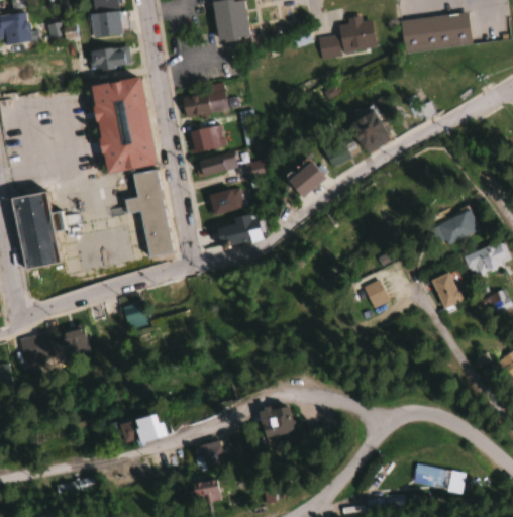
[(120,9),(119,0),(92,0),(93,10),(120,9)]
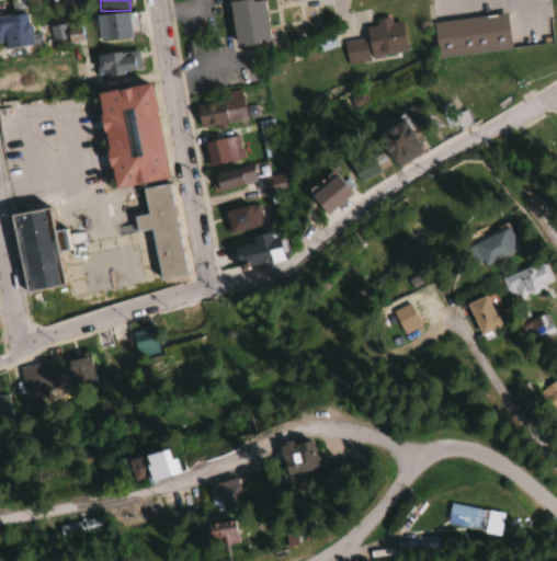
[(265,1),(263,1),(262,0),(228,0),(235,48),(270,44),(265,1)]
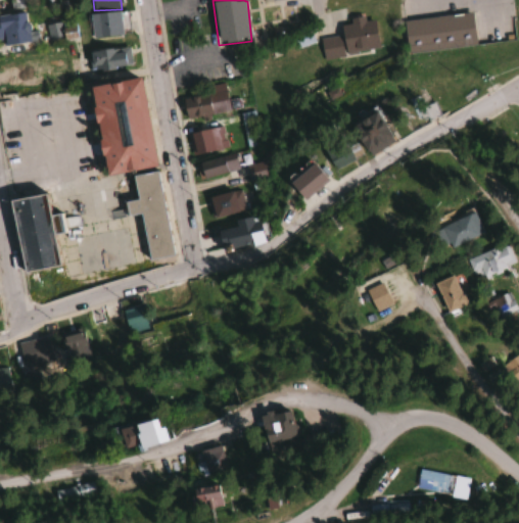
[(412,52),(408,19),(475,11),(479,44),(412,52)]
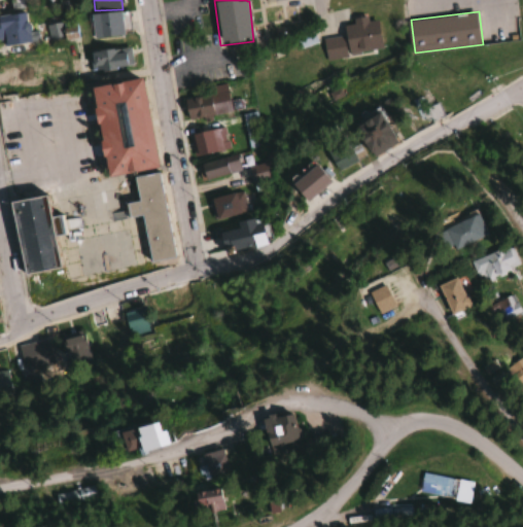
[(95,37),(126,34),(124,12),(93,15),(95,37)]
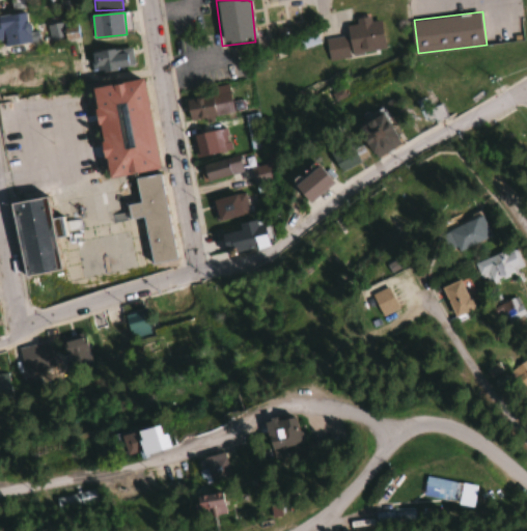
[(0,16),(1,46),(31,45),(30,15),(0,16)]
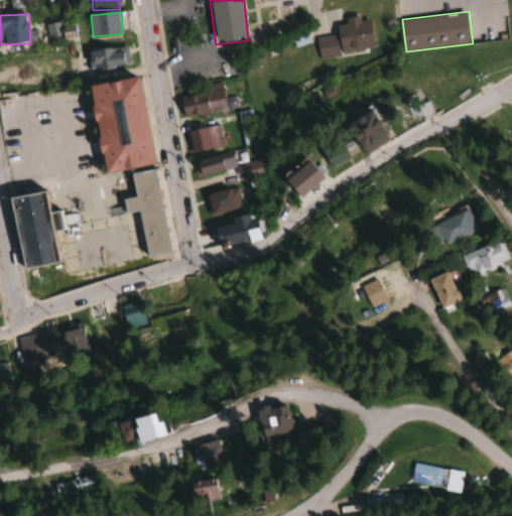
[(371,17),(339,23),(341,35),(320,38),(323,58),(377,48),(371,17)]
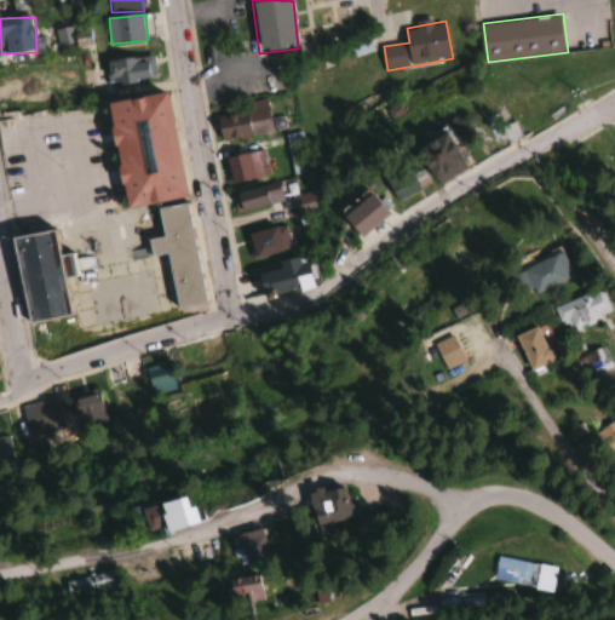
[(108,62),(113,85),(160,75),(155,52),(108,62)]
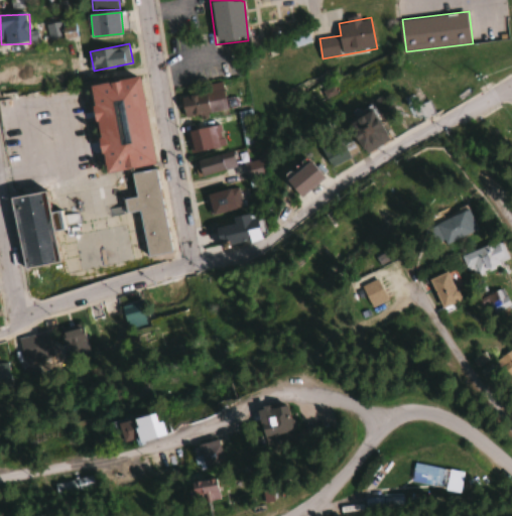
[(104,171),(153,164),(139,76),(90,84),(104,171)]
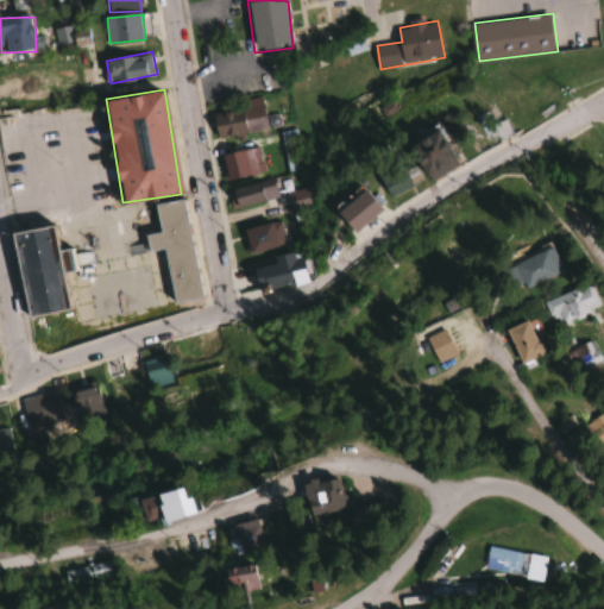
[(219,138),(270,129),(265,100),(214,110),(219,138)]
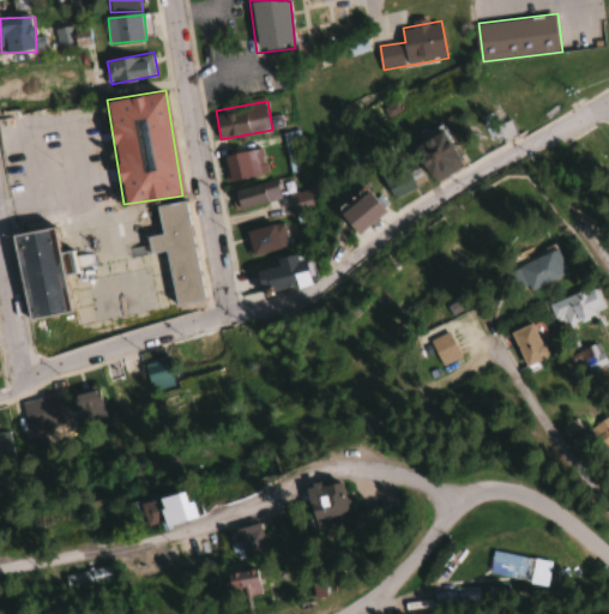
[(518,133),(513,121),(496,127),(500,139),(518,133)]
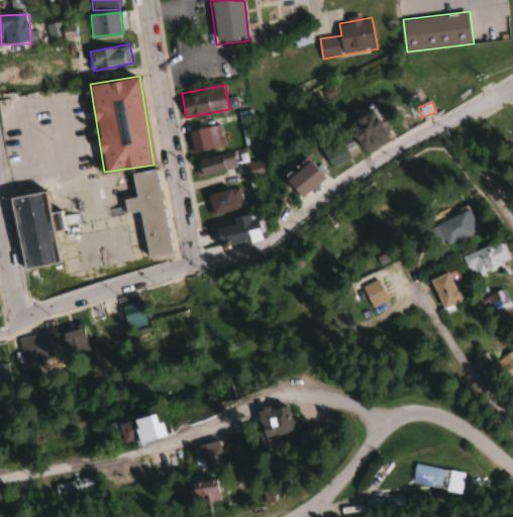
[(390,141),(374,109),(347,121),(364,154),(390,141)]
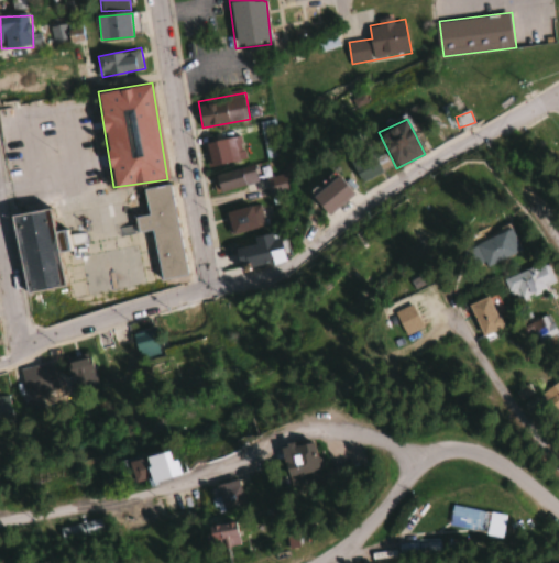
[(249,159),(243,134),(207,143),(212,167),(249,159)]
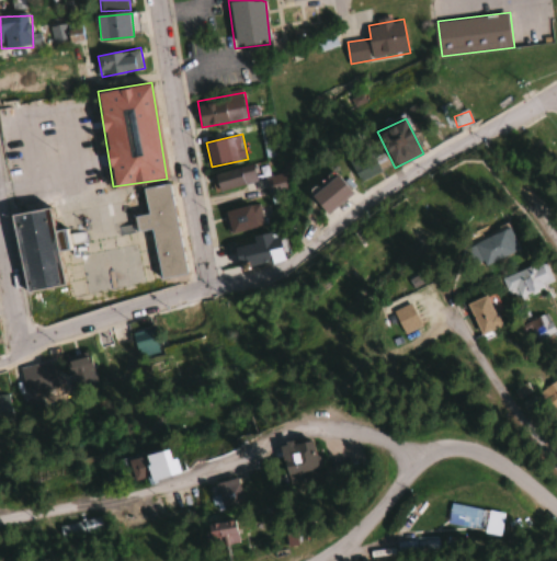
[(387,152),(357,152),(357,174),(387,174),(387,152)]
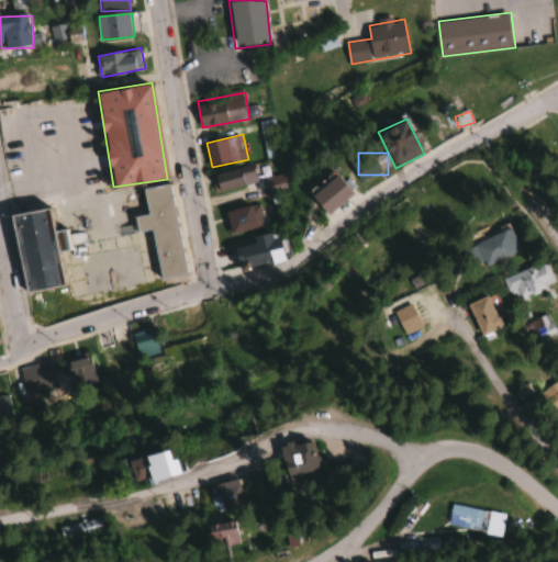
[(221,192),(259,180),(255,165),(215,176),(221,192)]
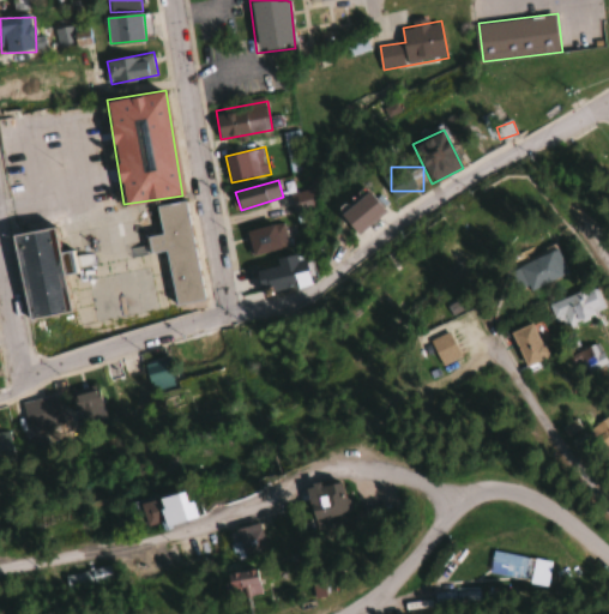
[(360,234),(386,211),(366,188),(339,212),(360,234)]
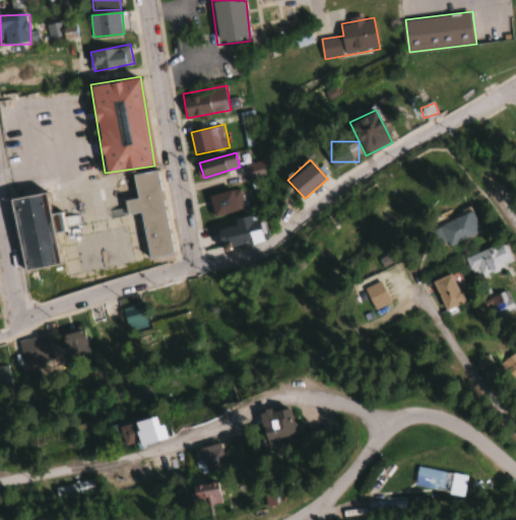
[(249,165),(252,180),(269,176),(266,160),(249,165)]
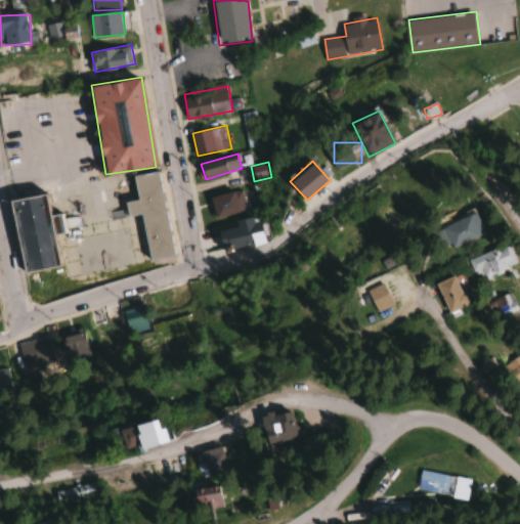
[(161,171),(135,175),(139,201),(127,203),(129,216),(143,214),(150,260),(174,257),(161,171)]
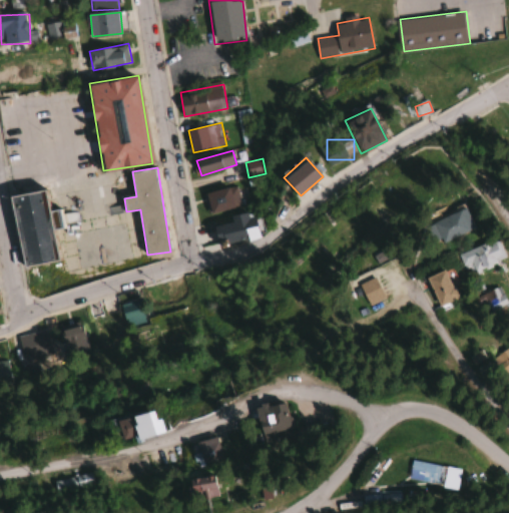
[(244,205),(239,185),(206,193),(211,213),(244,205)]
